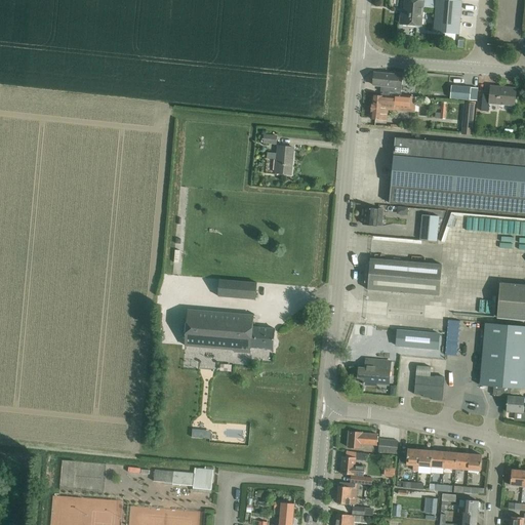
[(447,0),(417,0),(417,2),(409,1),(409,12),(403,12),(403,22),(422,24),(423,7),(436,8),(434,32),(459,34),(462,1),(447,0)]
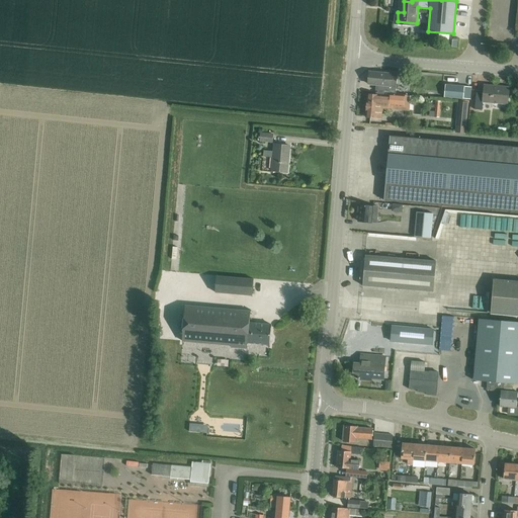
[(368,82),(368,84),(378,85),(377,92),(391,93),(390,94),(391,94),(393,94),(396,95),(397,83),(398,81),(398,77),(385,76),(386,75),(369,73),(368,82)]
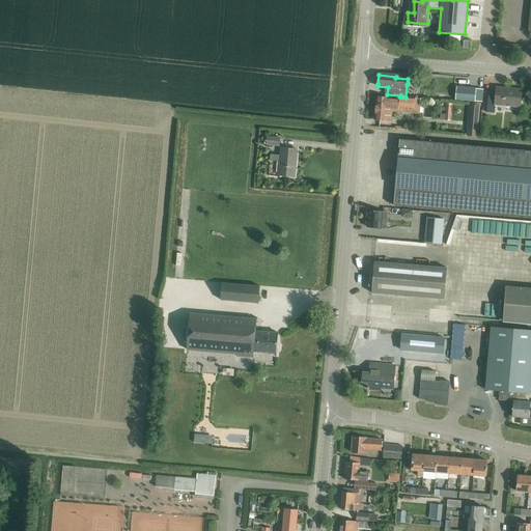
[(483,89),(456,87),(455,100),(482,102),(483,89)]
